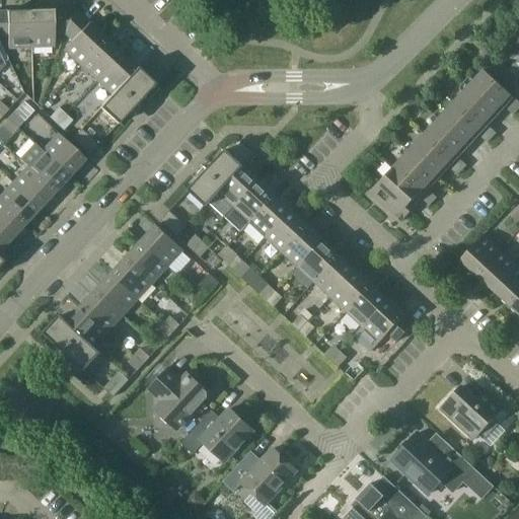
[(30,14),(32,49),(55,48),(55,35),(64,34),(73,10),(39,11),(40,14),(30,14)]
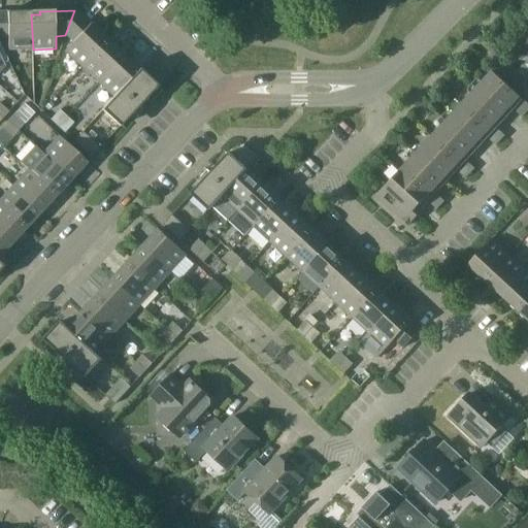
[(74,10),(65,35),(66,35),(74,42),(65,52),(83,68),(106,42),(99,36),(101,34),(75,10),(74,10)]
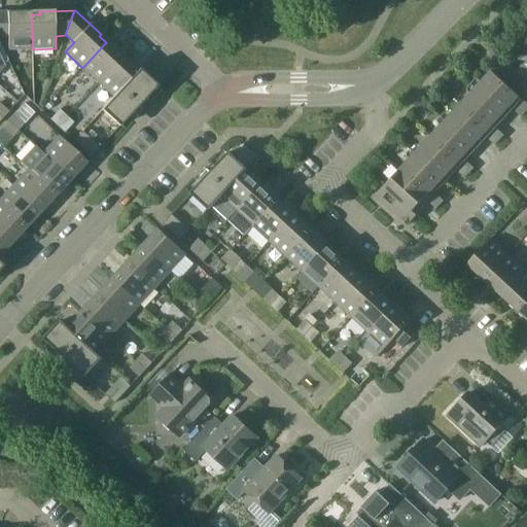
[(0,12),(0,37),(8,37),(9,50),(33,49),(31,14),(22,15),(22,12),(0,12)]
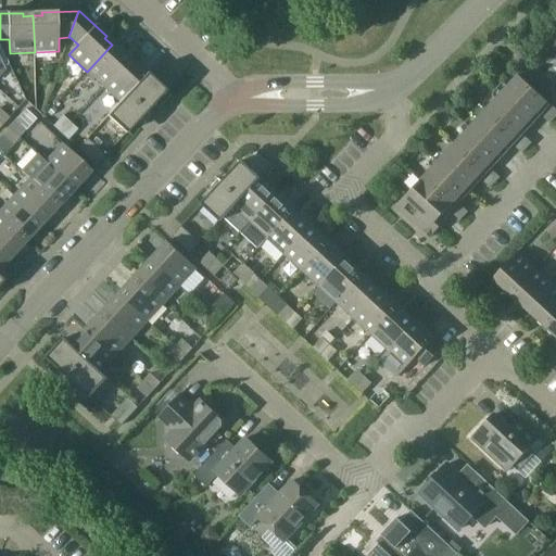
[(112,45),(87,72),(104,87),(131,59),(121,49),(118,51),(112,45)]
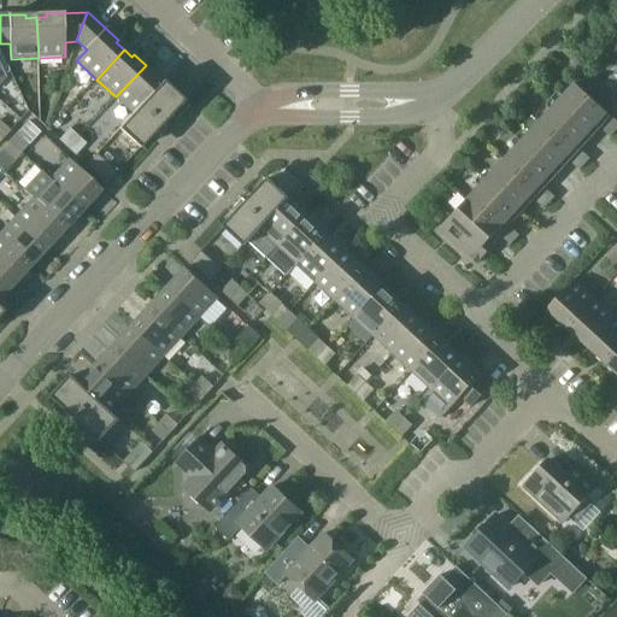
[(146,65),(116,97),(134,113),(135,115),(163,84),(162,83),(154,77),(157,75),(146,65)]
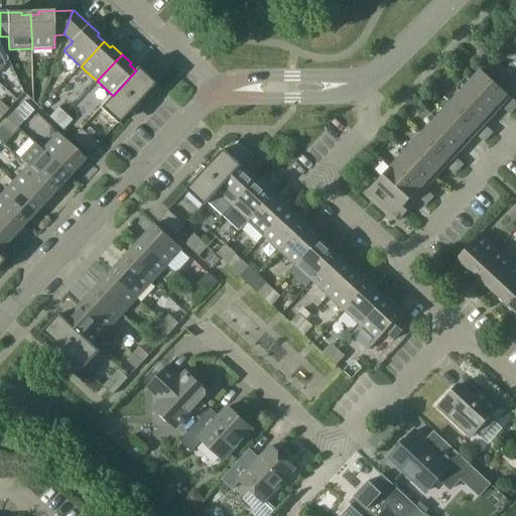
[(515,79),(515,78),(515,67),(512,63),(506,70),(515,79)]
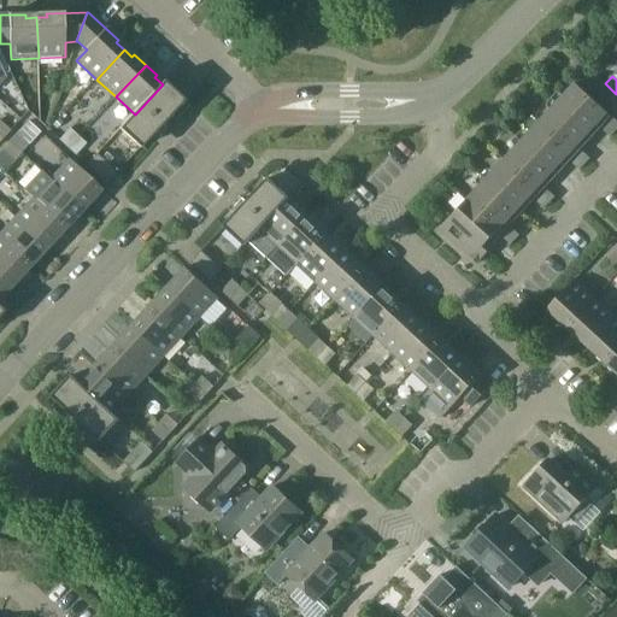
[(140,150),(148,140),(154,134),(158,137),(166,128),(163,124),(184,100),(164,81),(162,83),(163,84),(135,115),(134,113),(118,129),(140,150)]
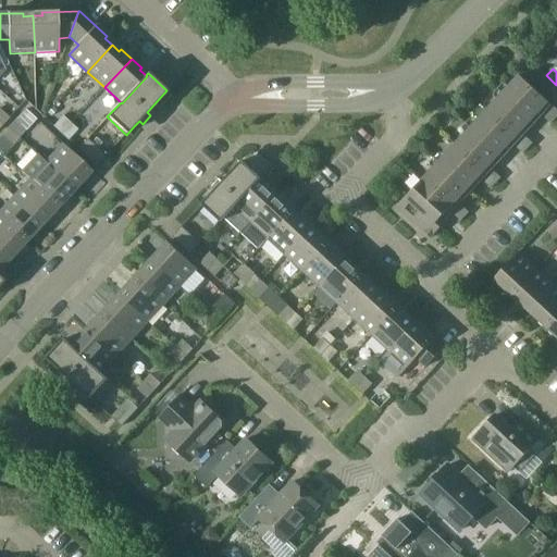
[(435,221),(436,223),(547,102),(519,76),(408,197),(412,200),(416,205),(420,208),(423,211),(428,214),(431,218),(435,221)]
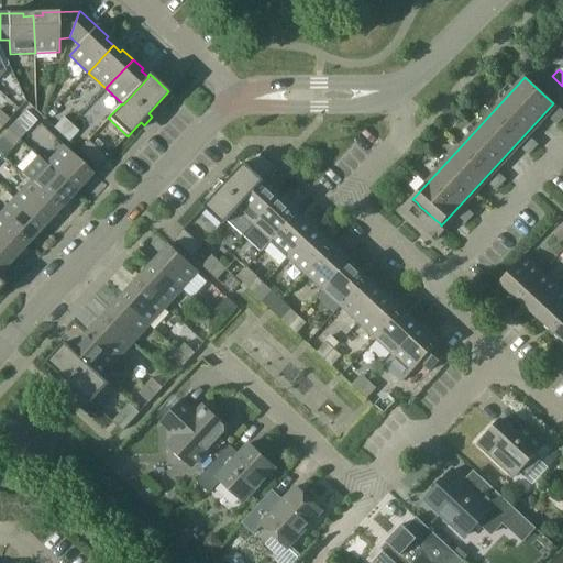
[(53,108),(47,114),(51,118),(56,111),(53,108)]
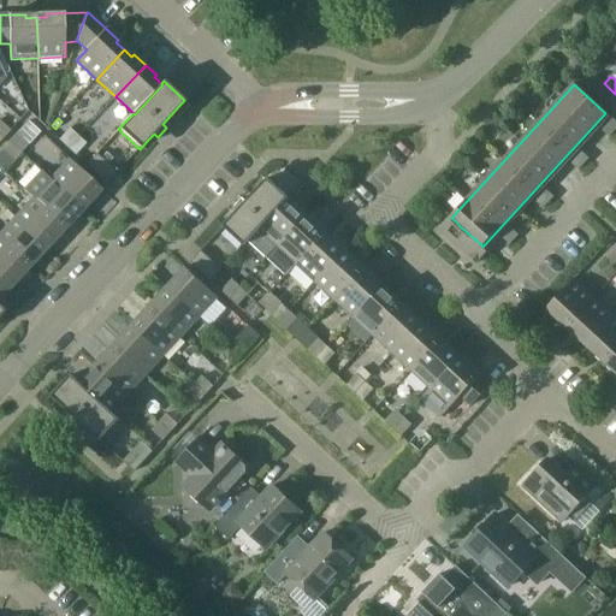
[(0,134),(4,138),(12,130),(0,119),(0,134)]
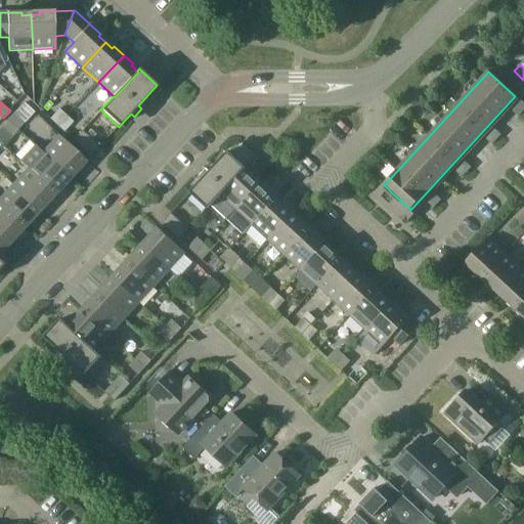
[(518,116),(523,112),(516,105),(512,111),(518,116)]
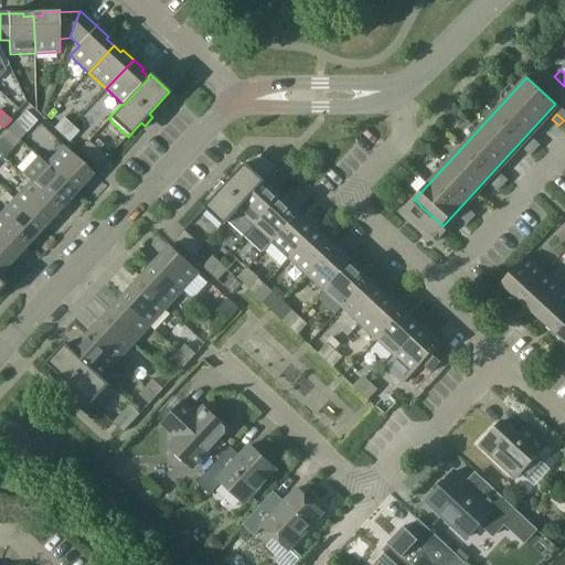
[(62,136),(72,126),(64,118),(54,128),(62,136)]
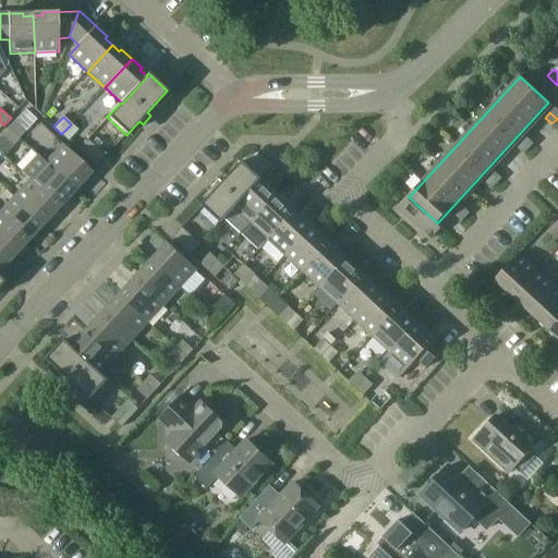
[(9,129),(20,138),(26,132),(15,122),(9,129)]
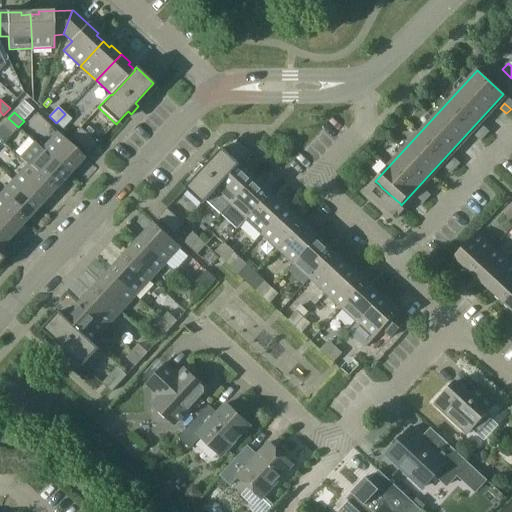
[(65,114),(56,123),(63,129),(71,120),(65,114)]
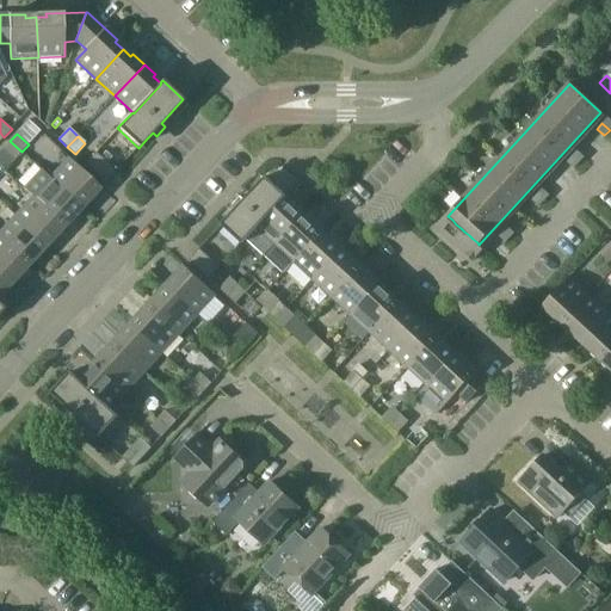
[(22,152),(10,141),(2,149),(14,160),(22,152)]
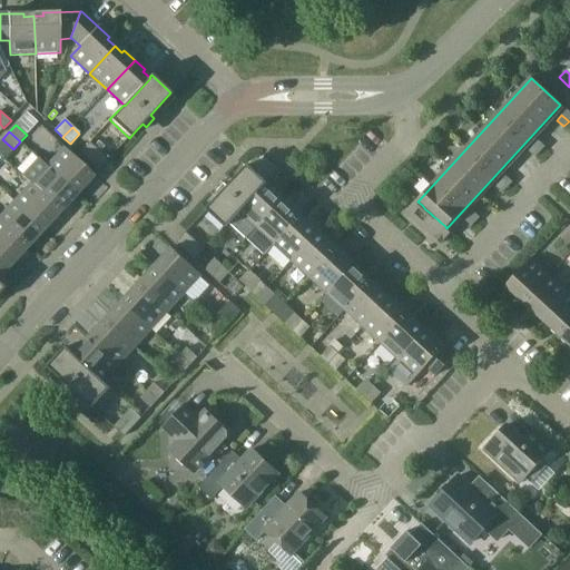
[(538,140),(533,146),(540,151),(544,147),(538,140)]
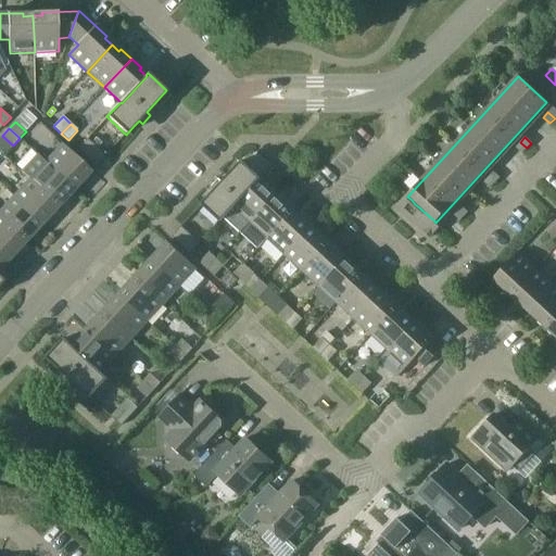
[(96,138),(91,142),(97,148),(101,143),(96,138)]
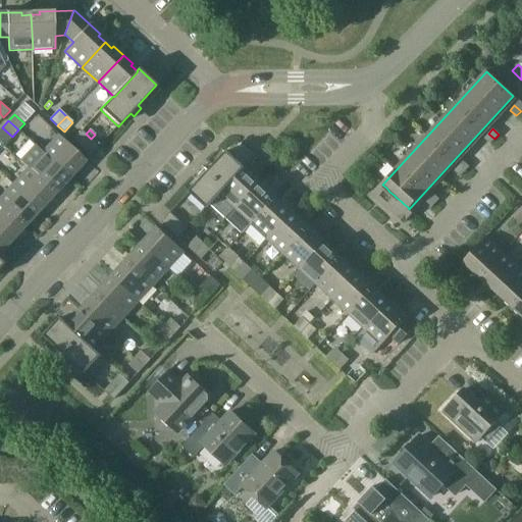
[(90,156),(99,147),(82,131),(73,141),(90,156)]
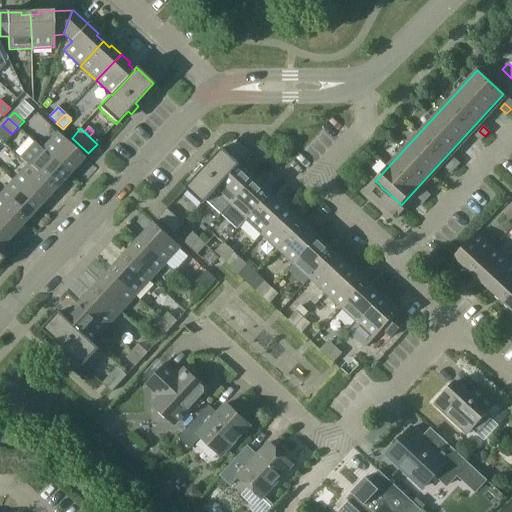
[(481,141),(485,136),(479,131),(475,135),(481,141)]
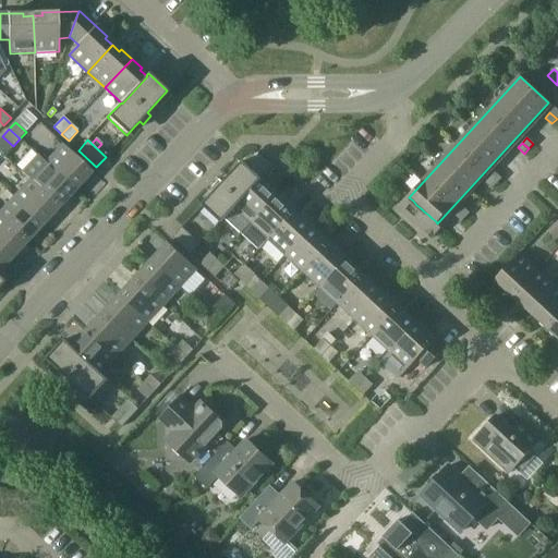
[(92,171),(62,144),(46,162),(75,190),(85,179),(83,177),(87,171),(89,173),(92,171)]
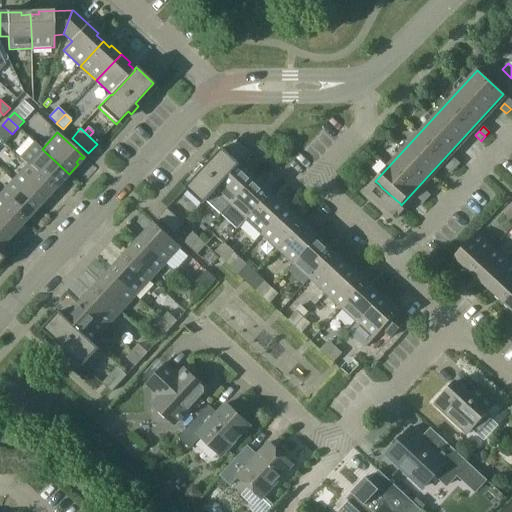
[(198,175),(193,181),(186,188),(203,205),(207,200),(216,191),(215,190),(238,165),(239,166),(241,164),(223,148),(205,168),(202,165),(195,173),(198,175)]
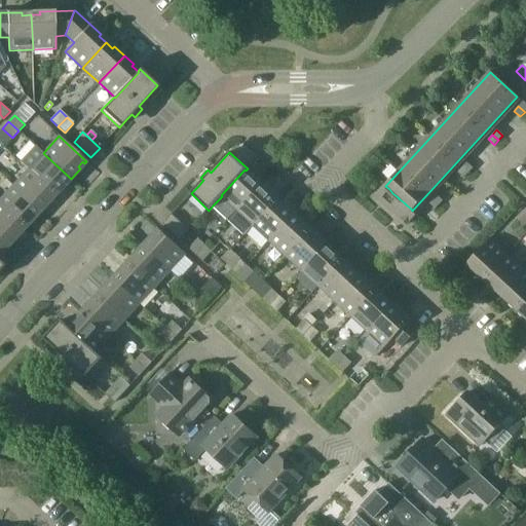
[(71,179),(43,153),(28,170),(53,193),(60,186),(62,188),(71,179)]
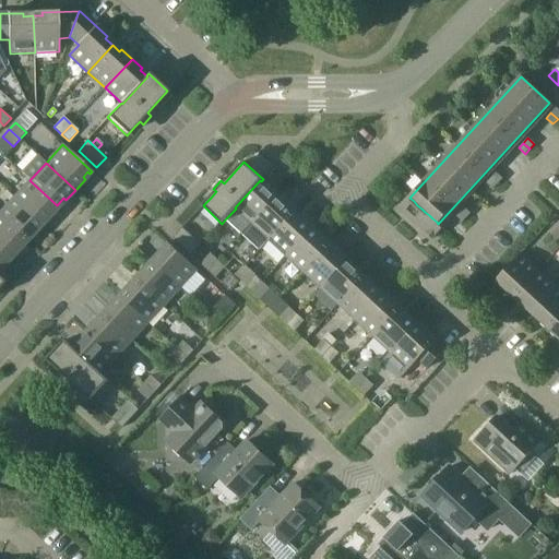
[(496,173),(491,177),(498,183),(502,179),(496,173)]
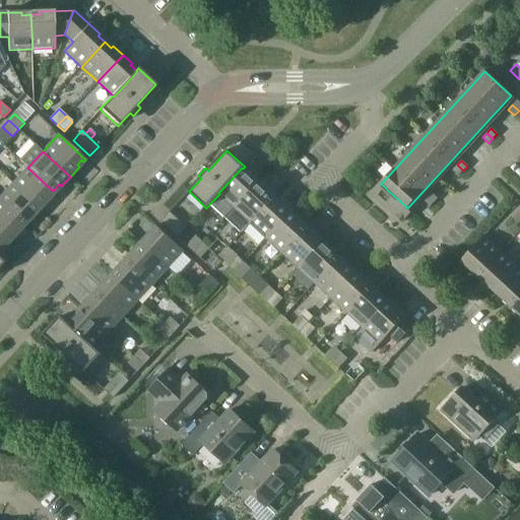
[(459,176),(463,171),(457,165),(453,170),(459,176)]
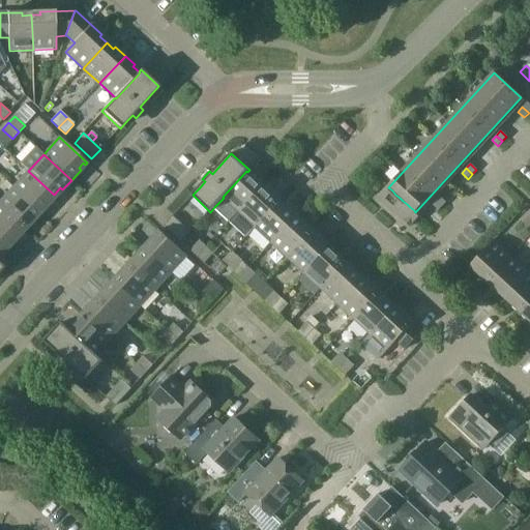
[(54,195),(28,171),(13,187),(41,213),(50,203),(48,202),(54,195)]
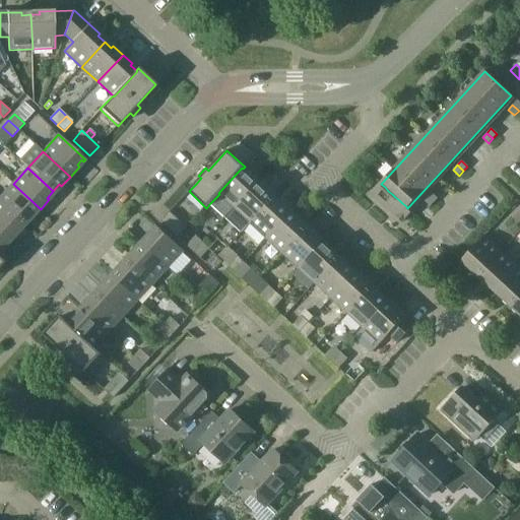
[(226,217),(260,181),(251,173),(249,175),(243,169),(242,168),(218,193),(219,194),(210,203),(226,217)]
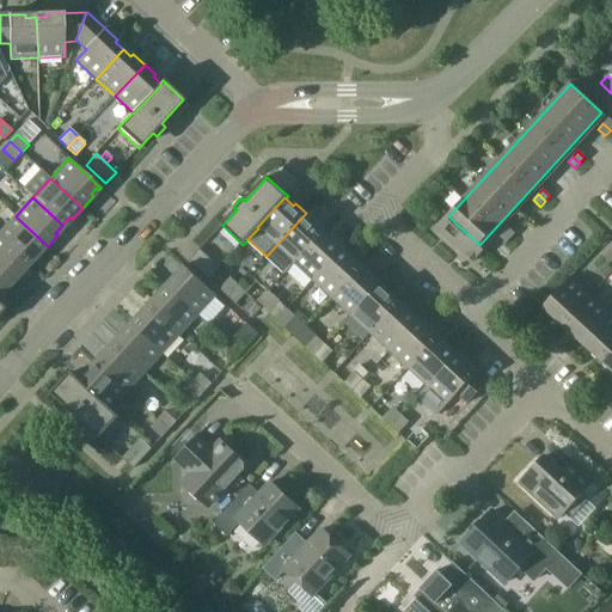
[(285,273),(294,263),(323,233),(314,226),(317,224),(306,213),(267,256),(285,273)]
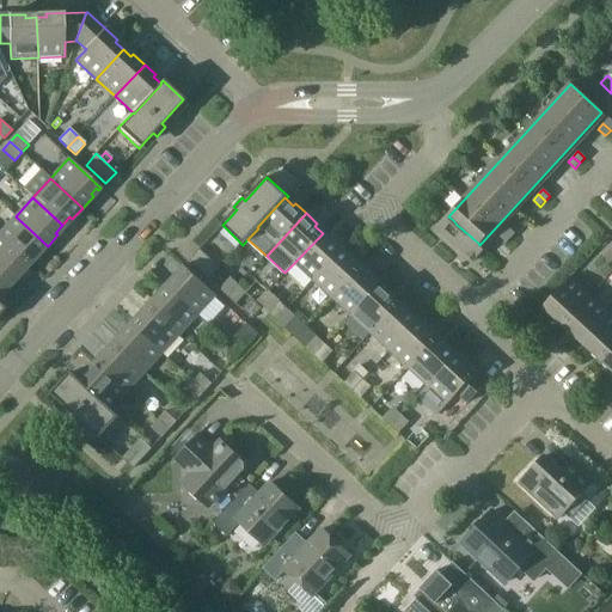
[(48,246),(16,216),(0,233),(0,237),(28,263),(34,256),(36,258),(48,246)]
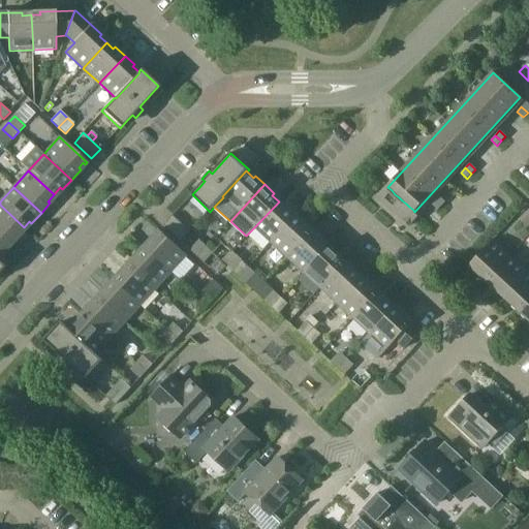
[(378,197),(382,200),(392,190),(387,187),(378,197)]
